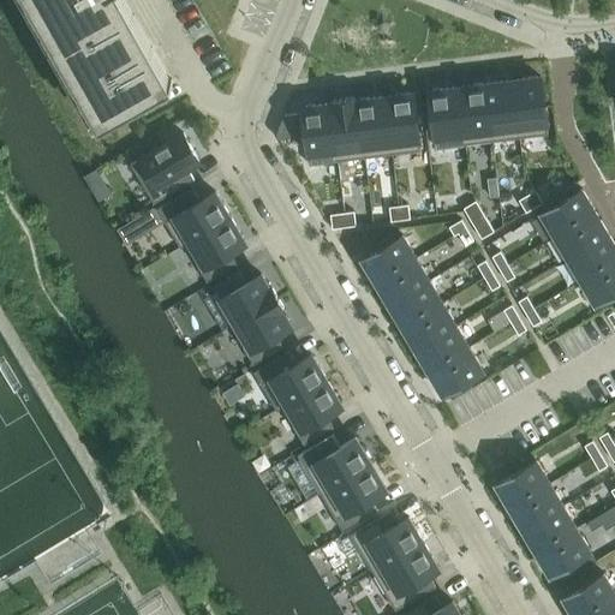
[(42,0),(43,1),(35,6),(100,121),(101,123),(138,102),(174,82),(172,79),(171,79),(162,84),(114,0),(42,0)]
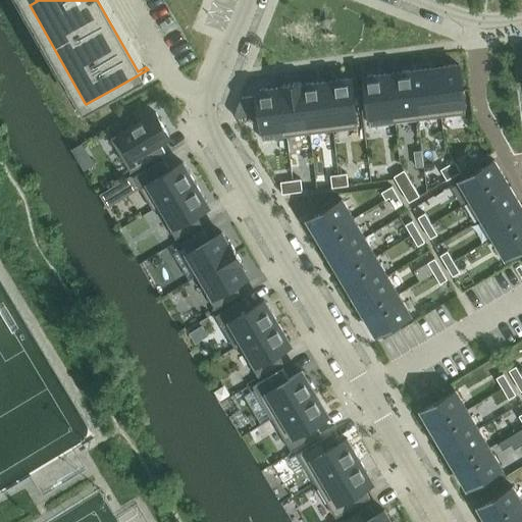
[(459,64),(435,67),(442,116),(466,113),(459,64)]
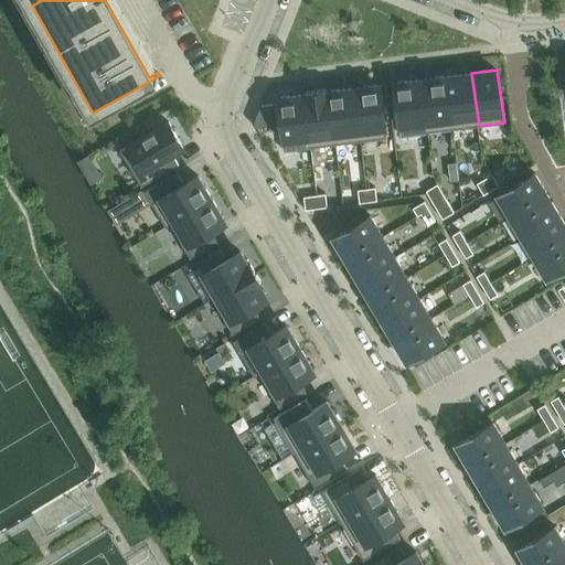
[(471,73),(446,76),(452,129),(479,126),(471,73)]
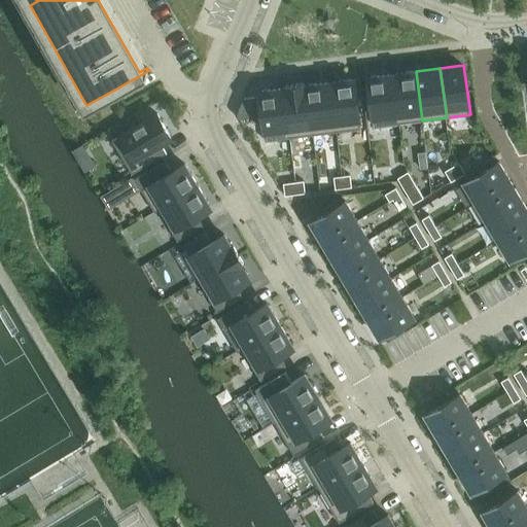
[(416,71),(392,74),(398,124),(422,120),(416,71)]
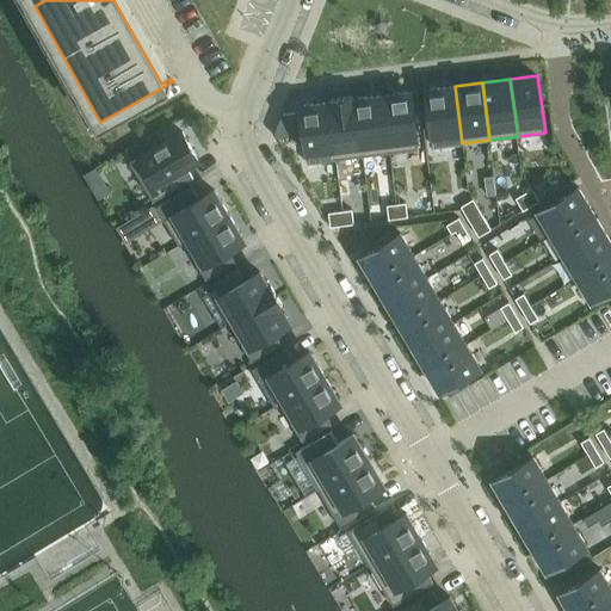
[(455,86),(427,90),(434,147),(462,143),(455,86)]
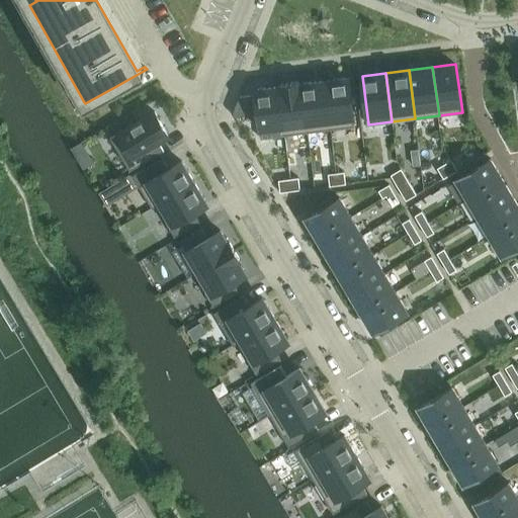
[(349,78),(325,81),(332,130),(355,126),(349,78)]
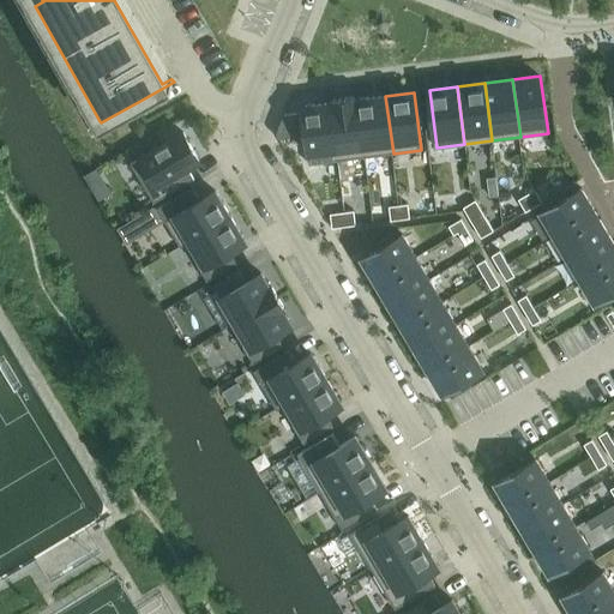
[(385,96),(357,100),(365,157),(393,154),(385,96)]
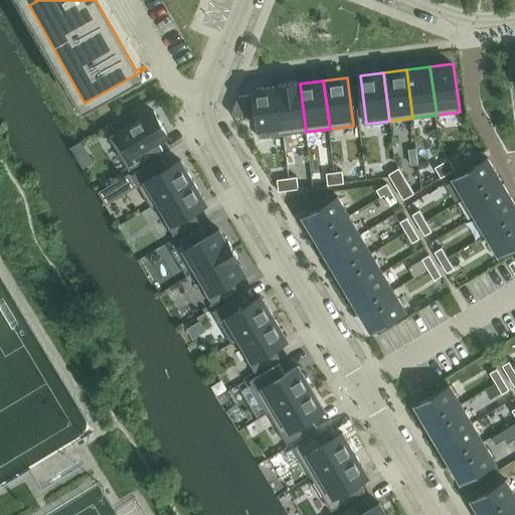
[(300,81),(277,84),(277,87),(283,135),(306,132),(300,83),(300,81)]
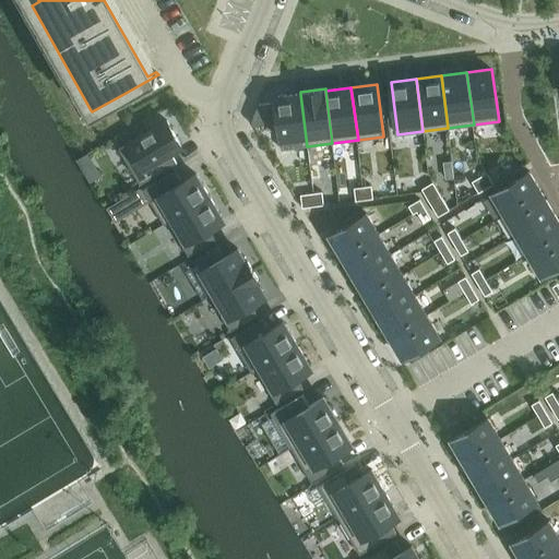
[(259,106),(251,122),(254,127),(278,125),(282,150),(307,146),(300,94),(275,97),(276,104),(259,106)]
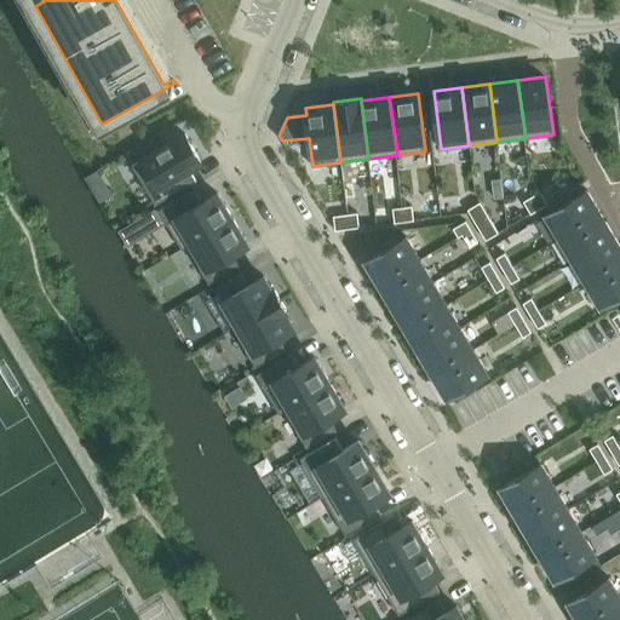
[(185,133),(132,165),(156,205),(196,181),(189,168),(201,161),(185,133)]
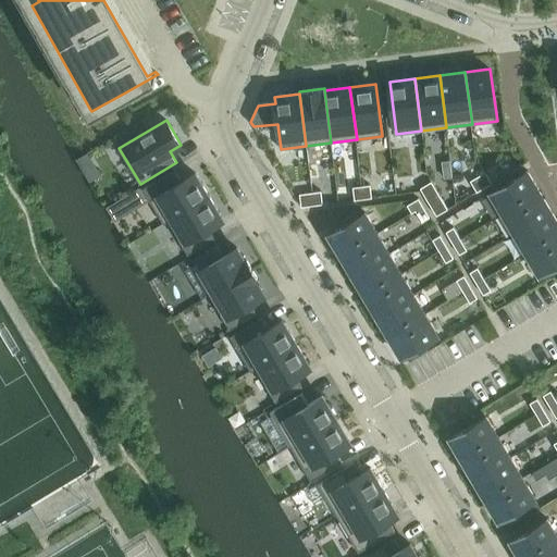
[(174,170),(143,188),(163,223),(209,196),(195,173),(181,181),(174,170)]
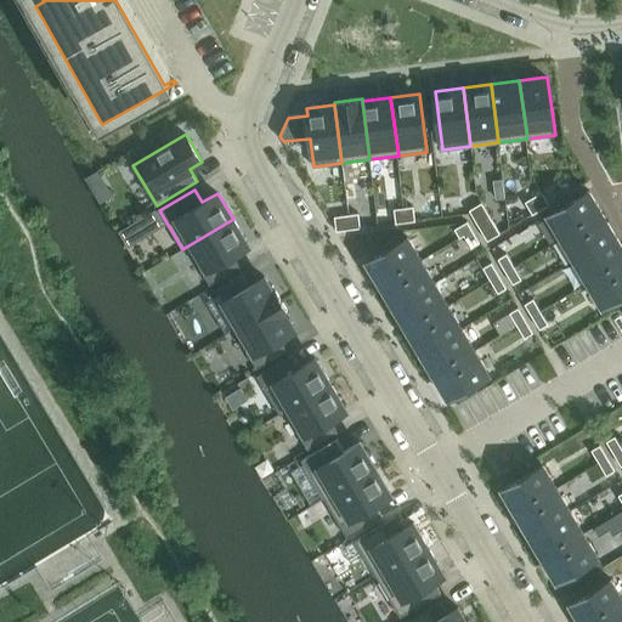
[(589,191),(549,214),(563,237),(603,214),(589,191)]
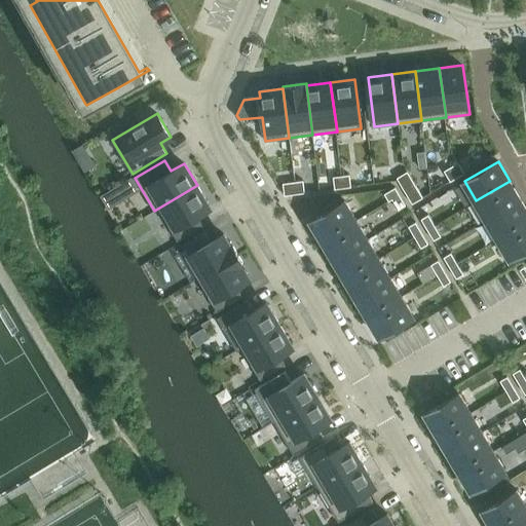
[(458,162),(451,166),(458,177),(464,173),(458,162)]
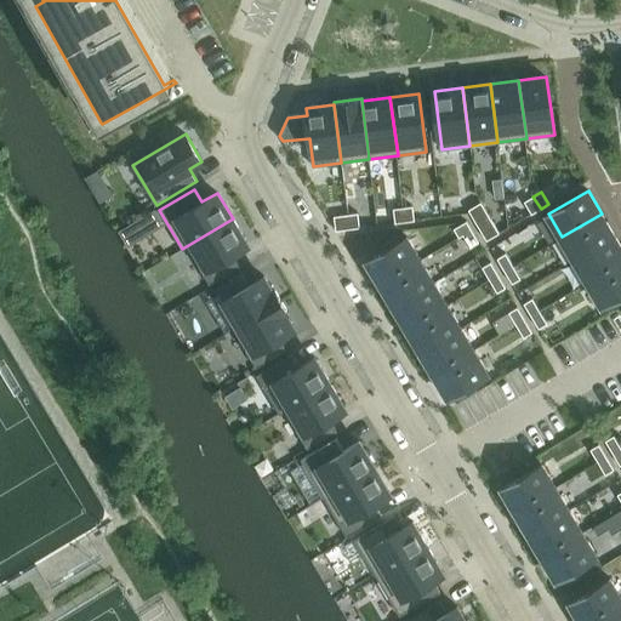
[(533,197),(524,201),(533,215),(541,209),(533,197)]
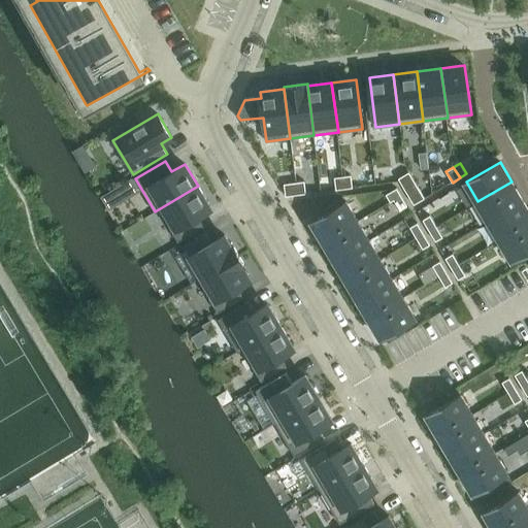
[(409,172),(398,178),(400,182),(406,192),(417,185),(409,172)]
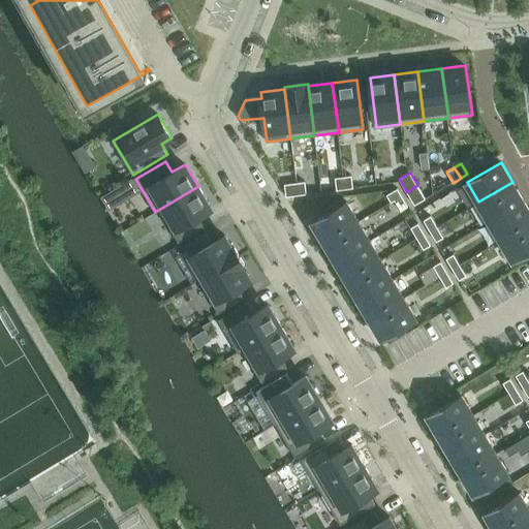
[(351,176),(344,177),(345,189),(353,188),(351,176)]
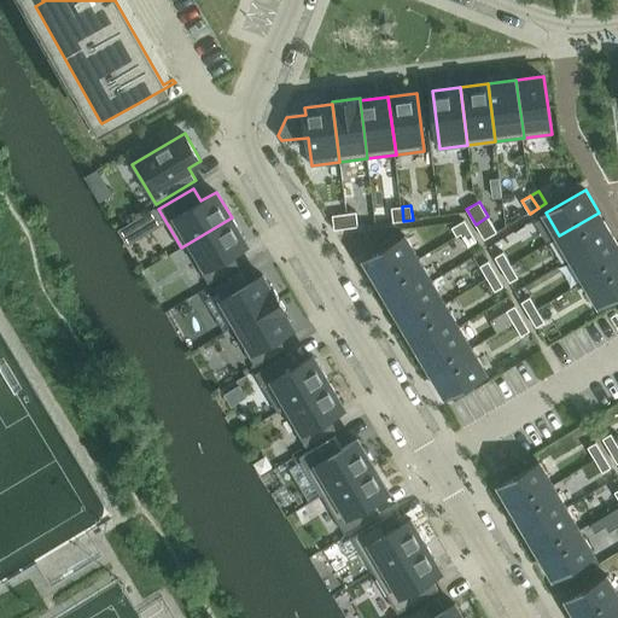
[(402,207),(392,208),(394,222),(403,221),(402,207)]
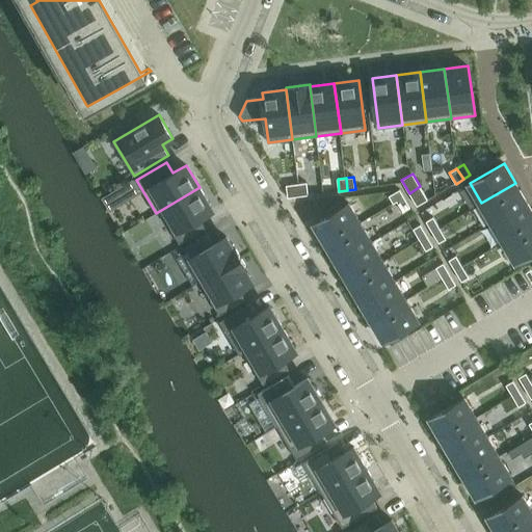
[(307,183),(296,184),(298,196),(309,195),(307,183)]
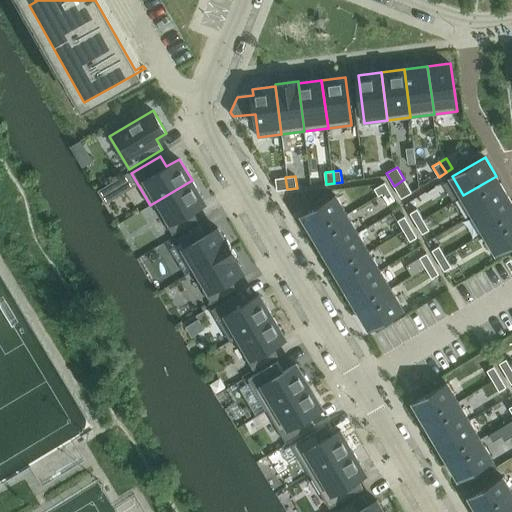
[(496,176),(463,195),(474,214),(507,195),(496,176)]
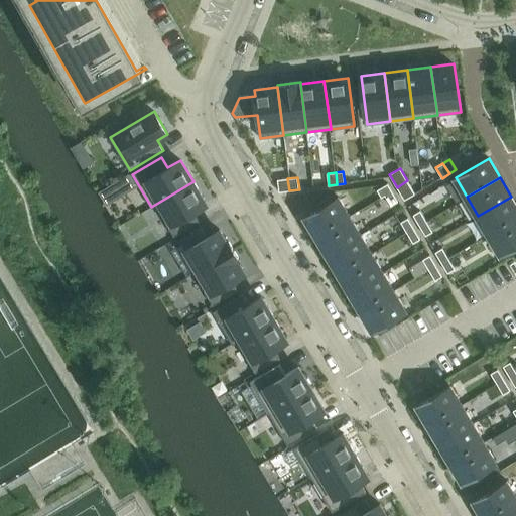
[(287,178),(278,179),(279,191),(289,190),(287,178)]
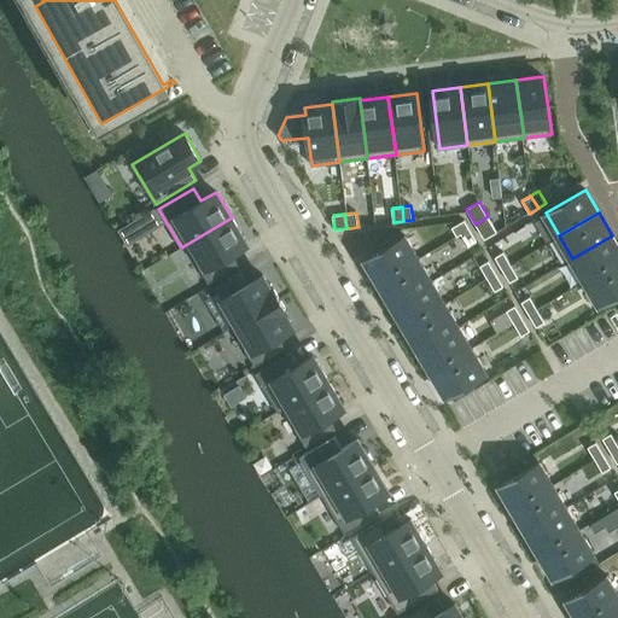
[(488,216),(476,225),(485,239),(497,232),(488,216)]
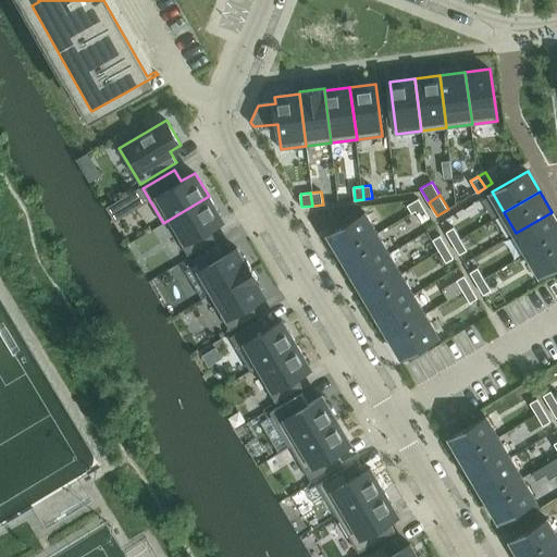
[(209,196),(163,223),(164,224),(169,221),(188,255),(215,238),(209,227),(223,220),(209,196)]
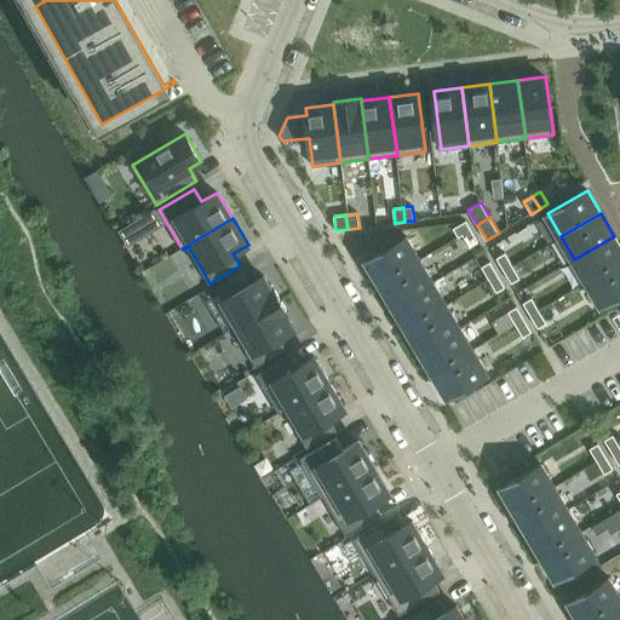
[(465,222),(453,229),(459,237),(463,235),(471,229),(466,220),(465,222)]
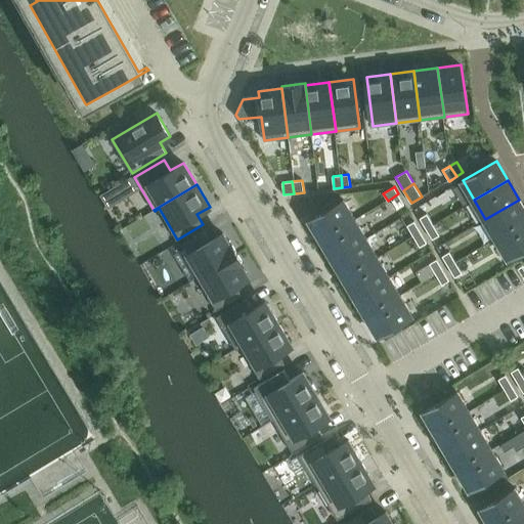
[(398,193),(391,199),(397,209),(404,205),(398,193)]
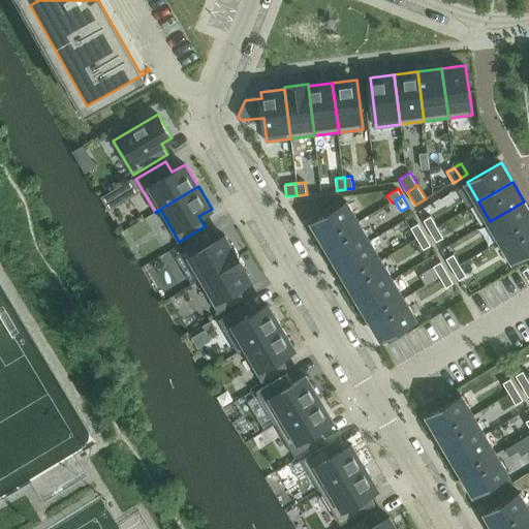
[(347,201),(312,222),(324,242),(359,221),(347,201)]
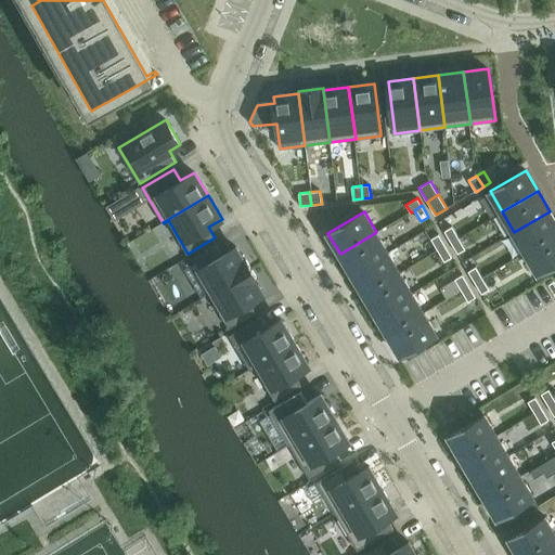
[(554,219),(550,211),(514,232),(526,253),(554,235),(554,219)]
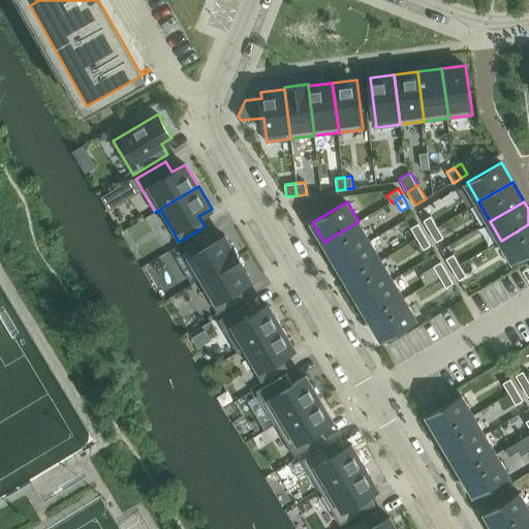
[(431,216),(424,220),(430,230),(437,226),(431,216)]
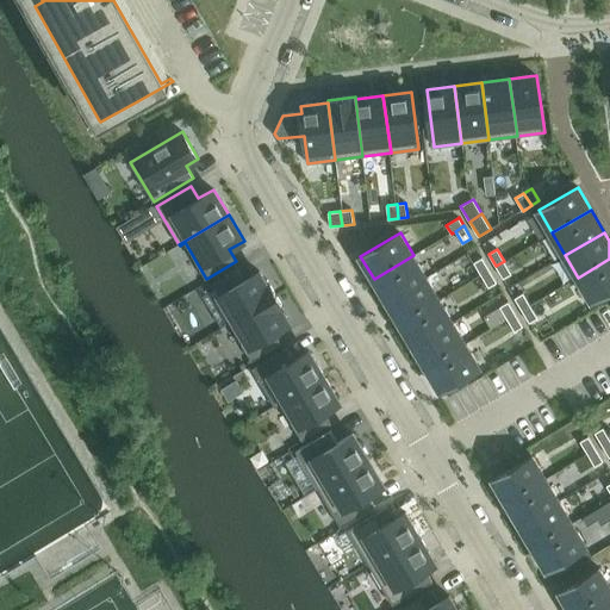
[(414,255),(374,279),(387,300),(427,278),(414,255)]
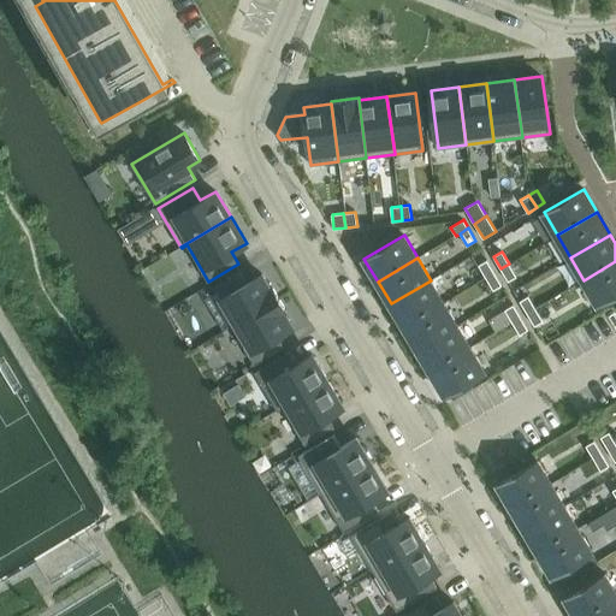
[(487,260),(479,265),(486,278),(495,272),(487,260)]
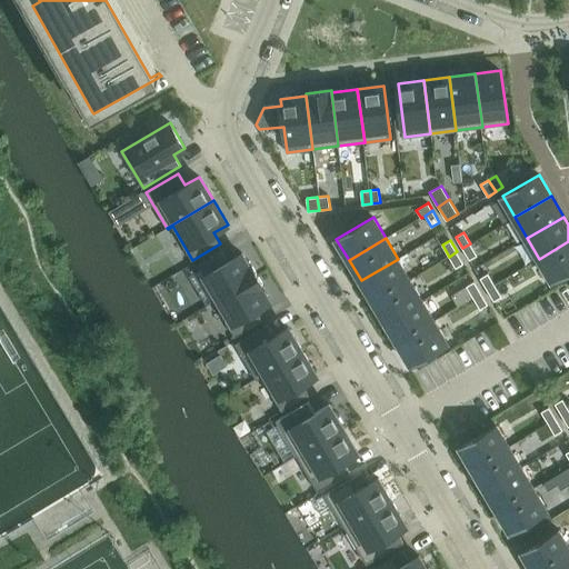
[(568,241),(539,259),(552,280),(568,270),(568,241)]
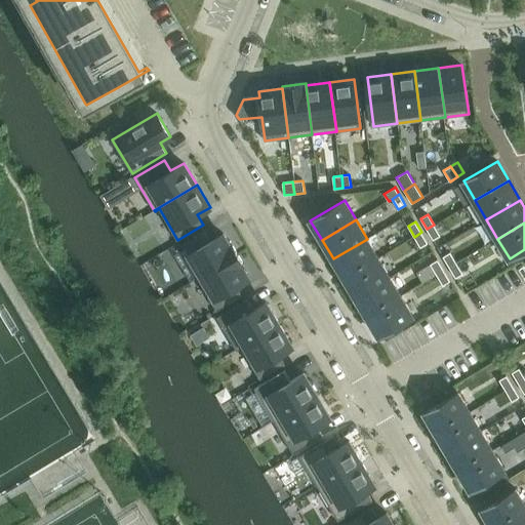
[(434,225),(427,229),(433,240),(440,236),(434,225)]
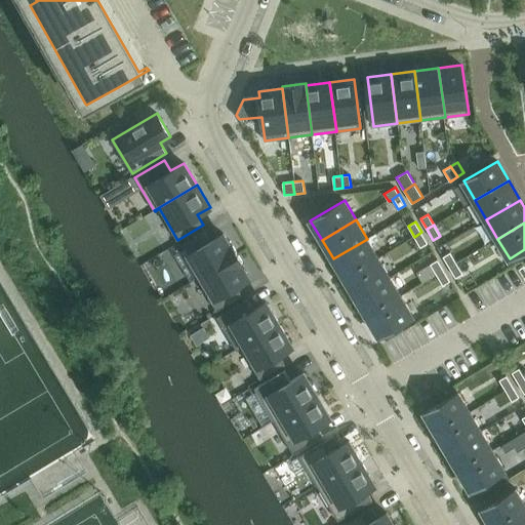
[(204,231),(183,243),(201,275),(197,278),(198,278),(238,254),(233,245),(231,246),(224,234),(210,241),(204,231)]
